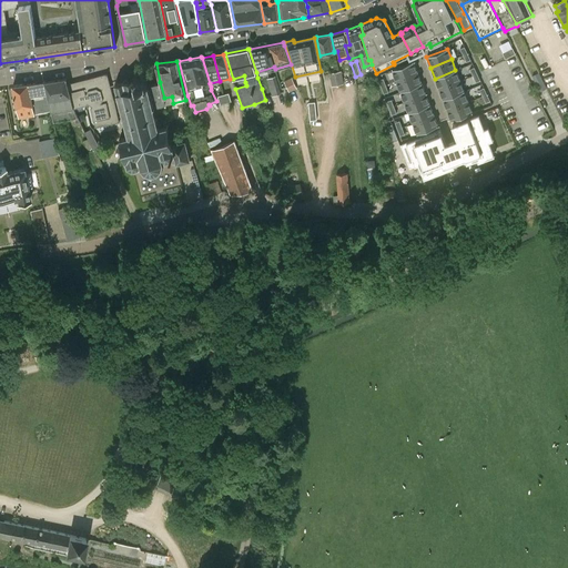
[(396,81),(417,73),(413,62),(392,70),(396,81)]
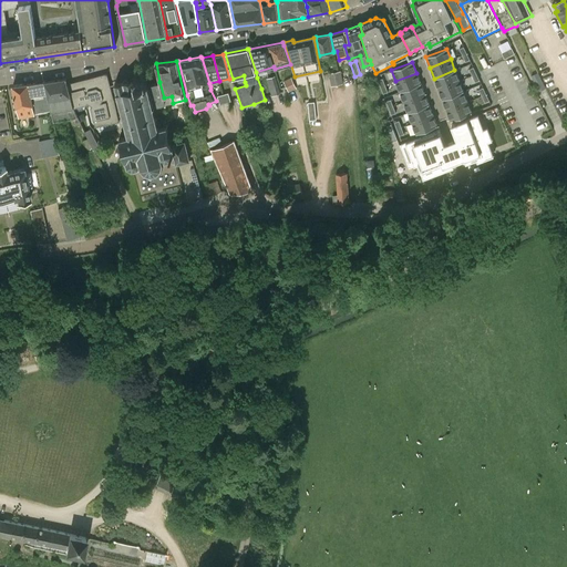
[(454,70),(434,79),(437,89),(459,80),(454,70)]
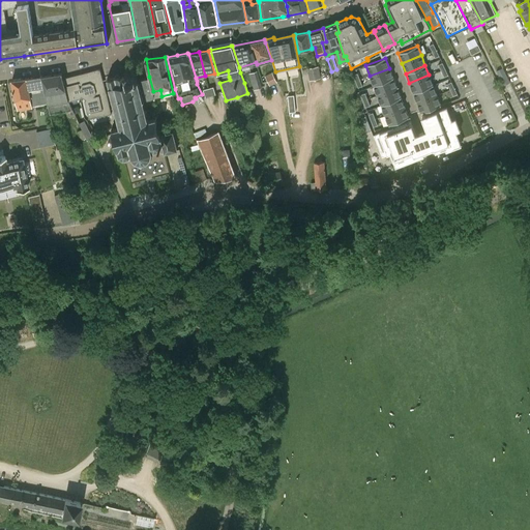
[(310,81),(321,78),(318,66),(307,68),(310,81)]
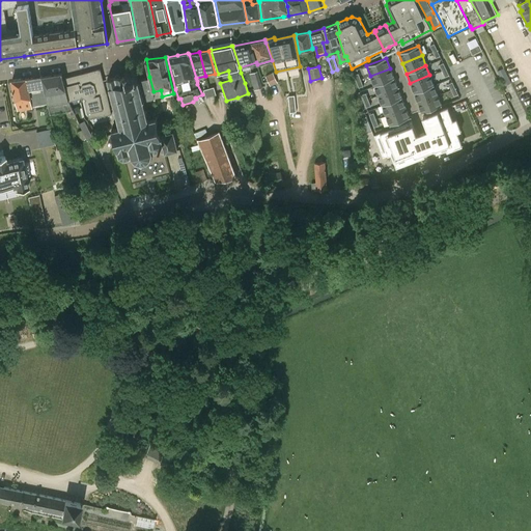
[(511,82),(504,67),(498,71),(505,85),(511,82)]
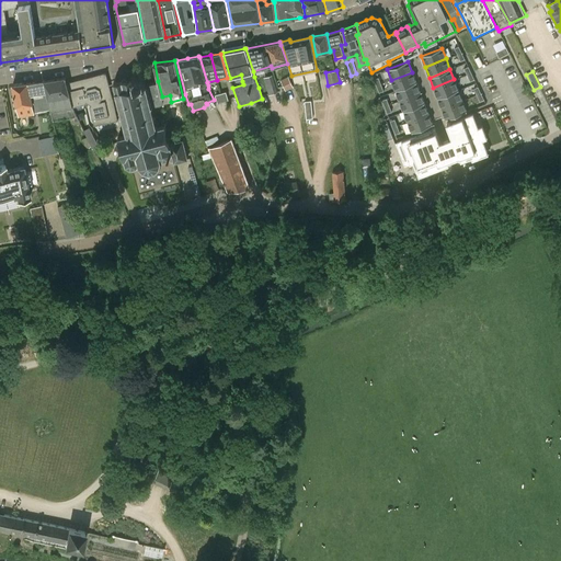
[(89,103),(106,72),(67,82),(72,106),(73,106),(86,103),(87,102),(89,103)]
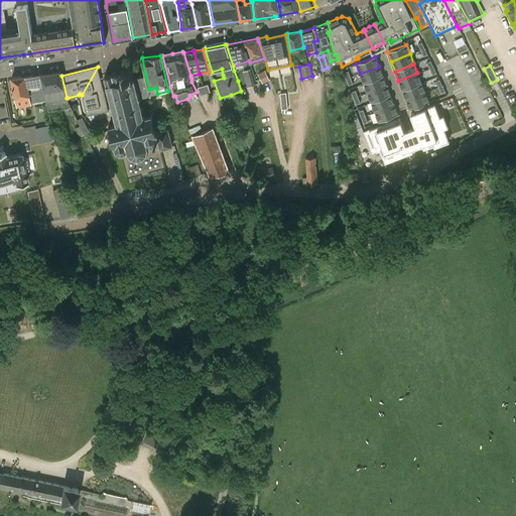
[(104,90),(98,67),(82,95),(84,96),(83,98),(87,116),(109,111),(104,90)]
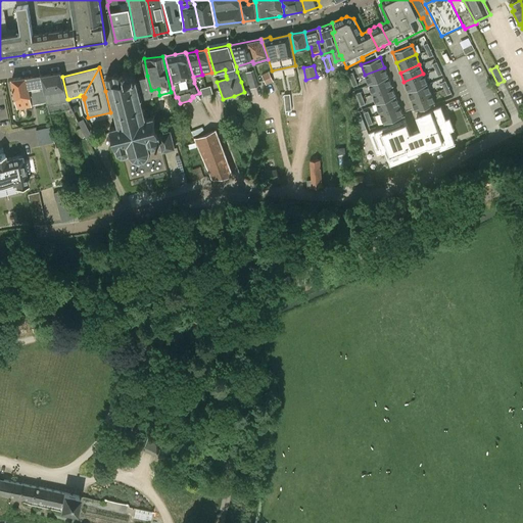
[(384,67),(365,75),(369,85),(387,77),(384,67)]
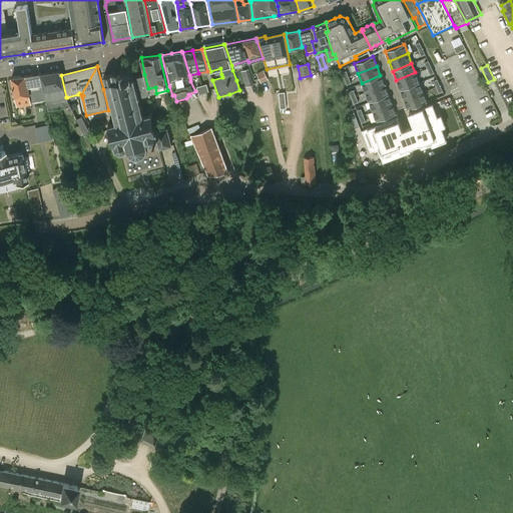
[(148,88),(144,74),(133,76),(132,73),(133,73),(133,72),(132,72),(131,69),(132,68),(131,67),(131,68),(123,70),(122,69),(121,70),(113,72),(112,72),(112,73),(106,75),(106,74),(104,74),(105,75),(104,75),(104,76),(106,76),(107,83),(106,83),(106,84),(108,84),(110,93),(108,93),(109,95),(110,94),(112,103),(111,103),(111,104),(112,104),(113,105),(111,106),(112,112),(114,111),(114,113),(113,113),(113,114),(115,114),(117,122),(110,124),(109,123),(108,124),(110,126),(113,142),(112,143),(112,144),(114,144),(115,149),(113,150),(114,151),(116,151),(119,152),(119,153),(120,153),(120,152),(125,151),(126,152),(128,151),(131,154),(130,156),(132,156),(132,155),(136,156),(137,158),(138,157),(137,156),(141,155),(142,156),(143,156),(142,154),(145,152),(146,152),(147,151),(145,151),(146,147),(149,147),(150,145),(154,143),(155,146),(157,146),(158,149),(170,145),(166,128),(162,129),(161,126),(154,128),(151,115),(152,113),(151,112),(150,114),(143,116),(141,107),(143,106),(142,105),(141,106),(140,104),(142,104),(141,98),(139,99),(139,97),(140,97),(140,95),(149,93),(148,88)]
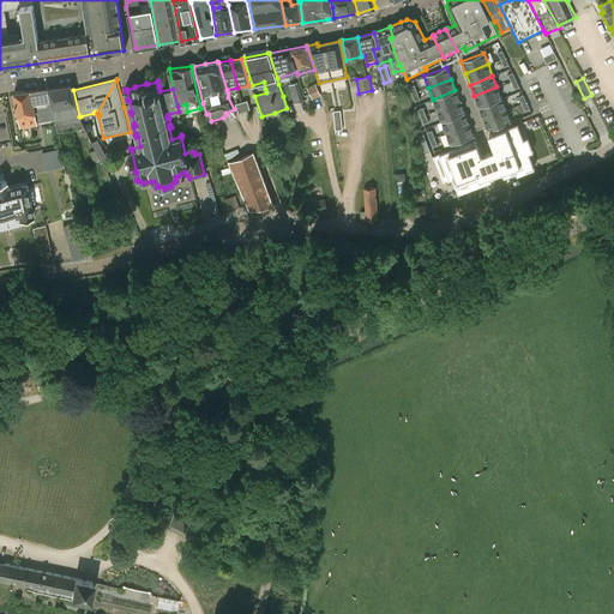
[(304,101),(298,82),(288,85),(294,104),(304,101)]
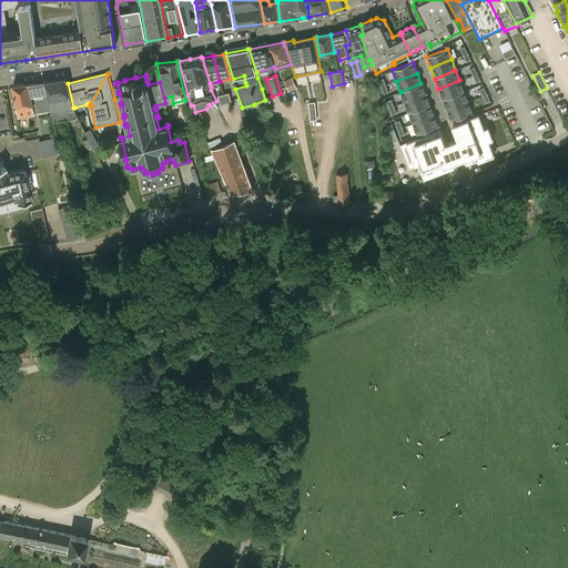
[(297,89),(292,77),(284,81),(290,92),(297,89)]
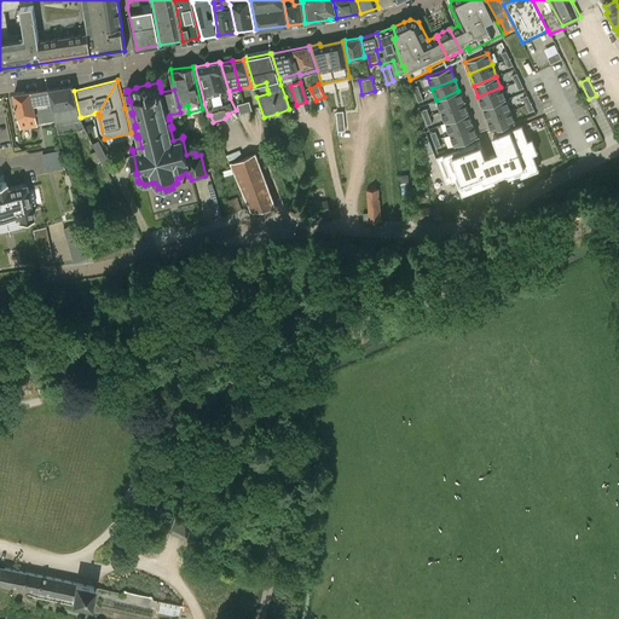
[(73,86),(61,87),(50,90),(55,115),(57,120),(58,133),(82,129),(82,133),(87,132),(81,117),(80,117),(74,91),(73,86)]
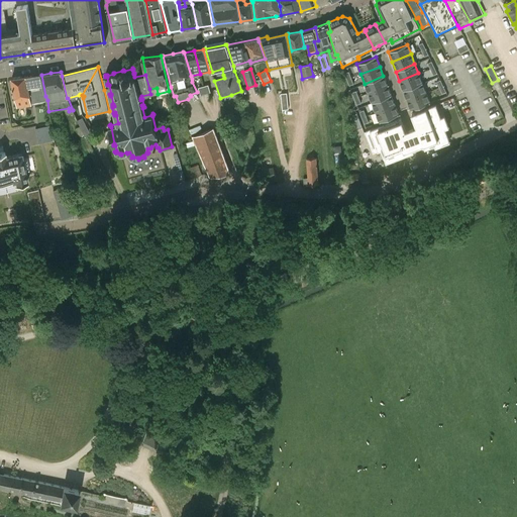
[(422,83),(418,73),(399,81),(403,90),(422,83)]
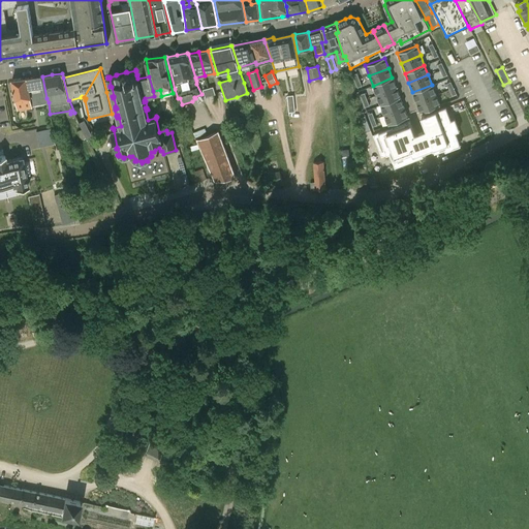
[(396,88),(392,78),(373,86),(376,95),(396,88)]
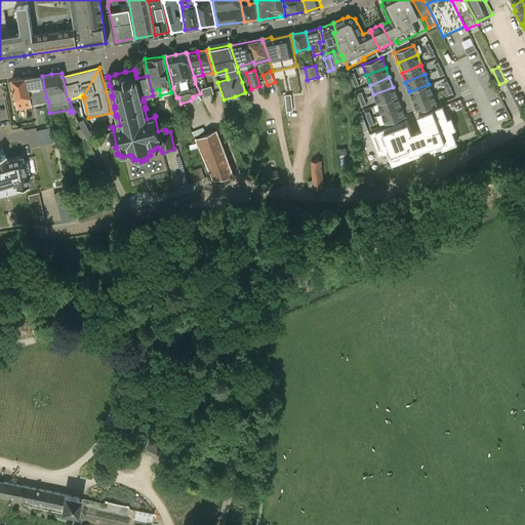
[(32,106),(27,78),(11,79),(17,109),(32,106)]
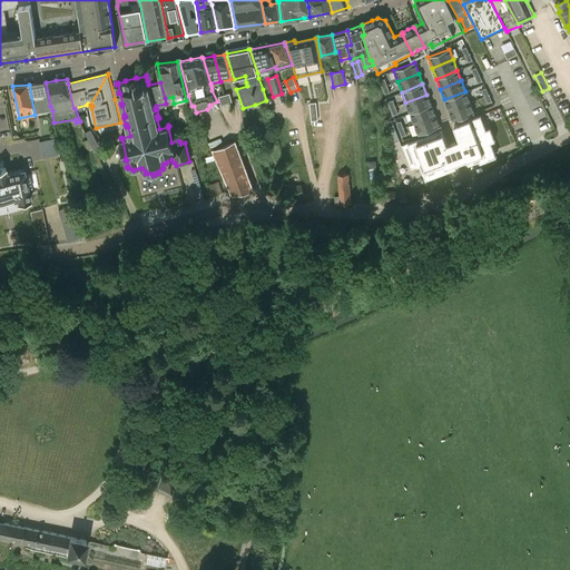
[(470,102),(465,91),(444,99),(449,110),(470,102)]
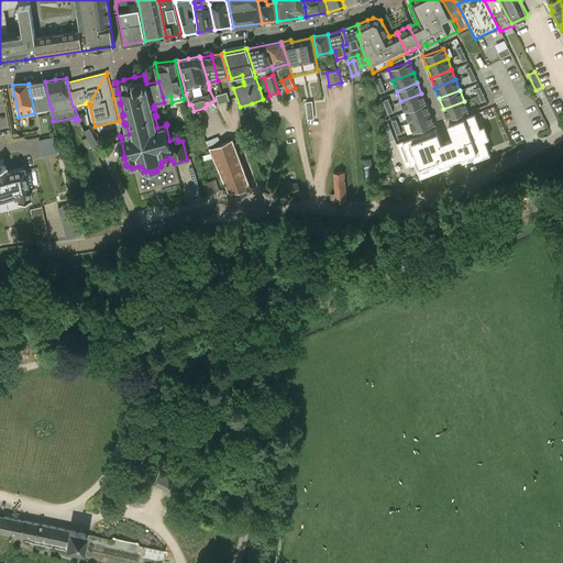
[(227,92),(217,95),(219,102),(229,100),(227,92)]
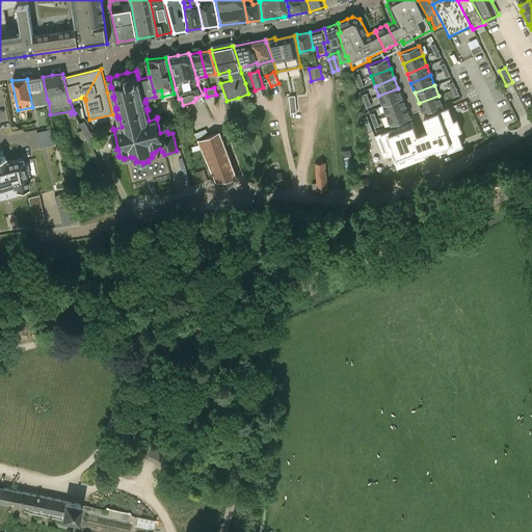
[(402,98),(398,88),(378,96),(382,106),(402,98)]
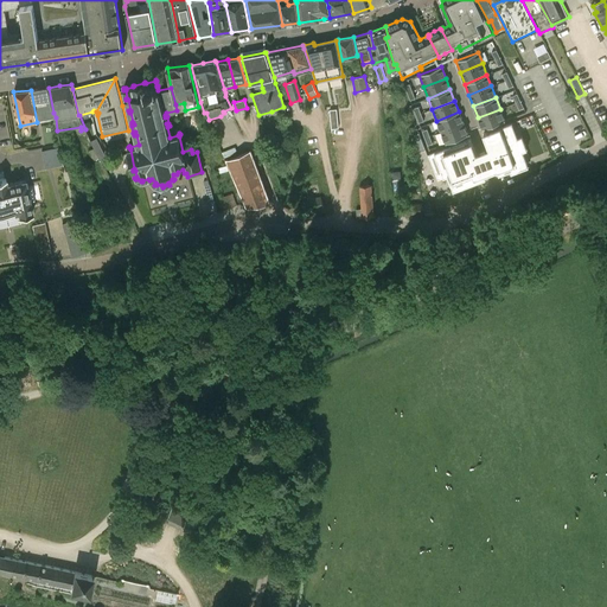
[(587,101),(577,106),(592,135),(601,131),(587,101)]
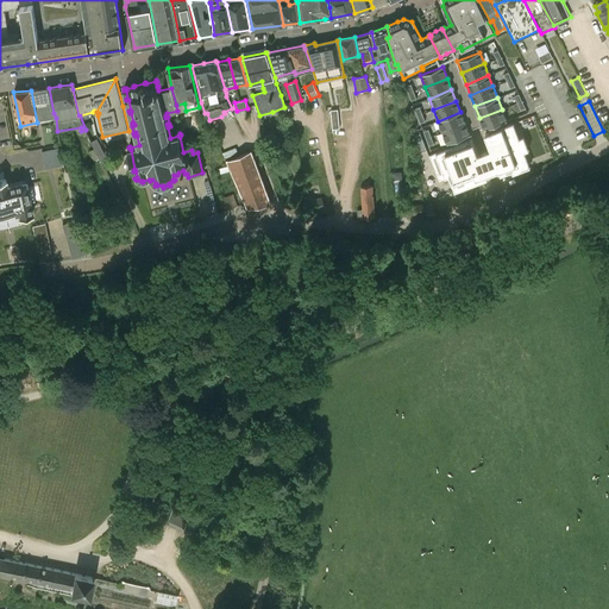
[(502,110),(479,118),(484,130),(507,120),(502,110)]
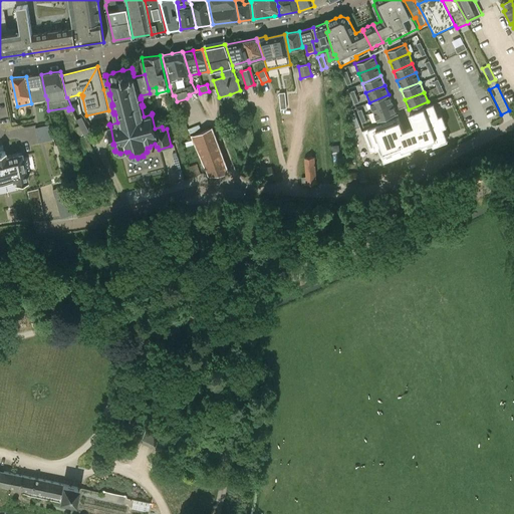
[(389,94),(369,102),(373,111),(393,104),(389,94)]
